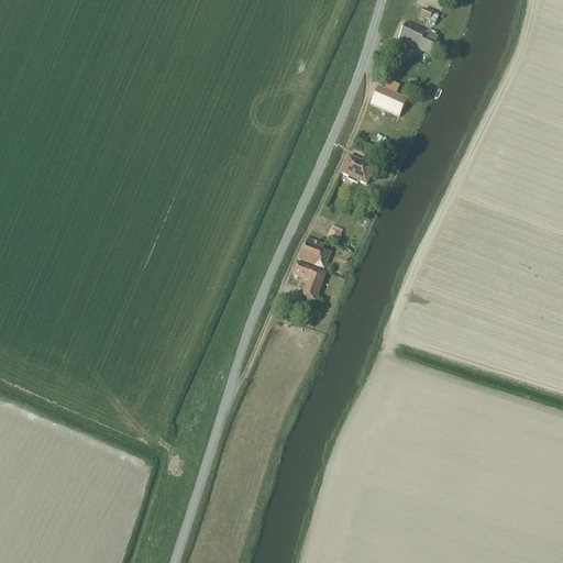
[(431,14),(423,10),(419,18),(429,22),(428,23),(434,26),(438,17),(431,13),(431,14)]
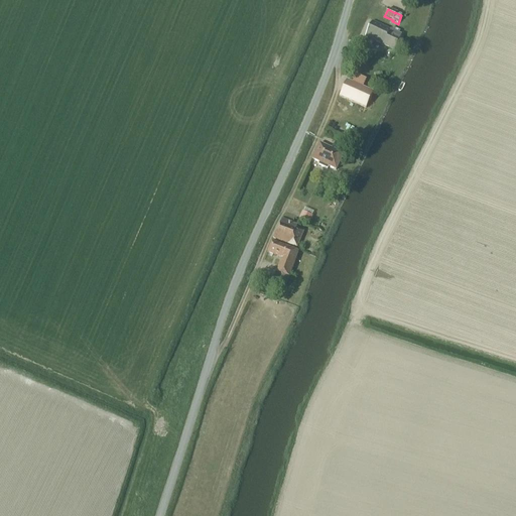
[(390,31),(371,22),(365,36),(394,50),(401,36),(398,34),(400,31),(392,28),(390,31)]
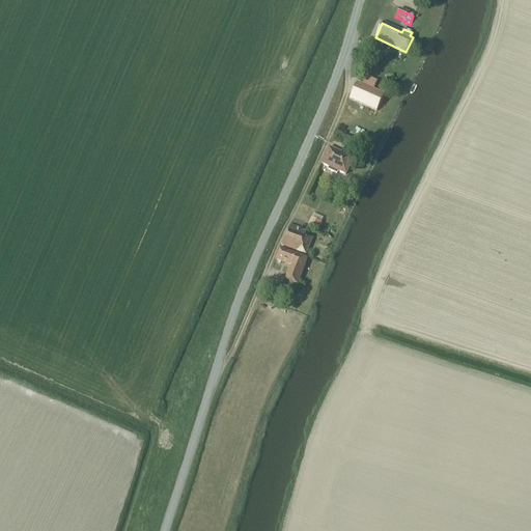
[(375,49),(379,42),(373,39),(370,47),(375,49)]
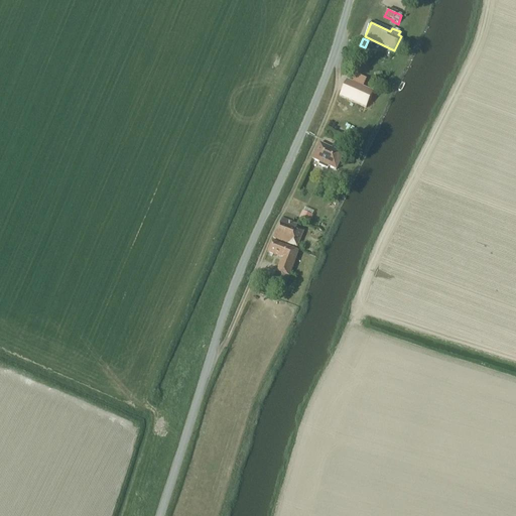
[(366,81),(355,76),(352,83),(362,88),(366,81)]
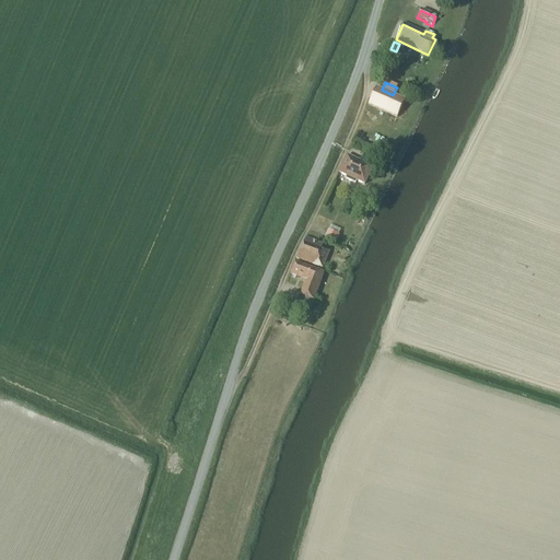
[(382,90),(375,88),(368,105),(396,118),(405,101),(393,95),(382,90)]
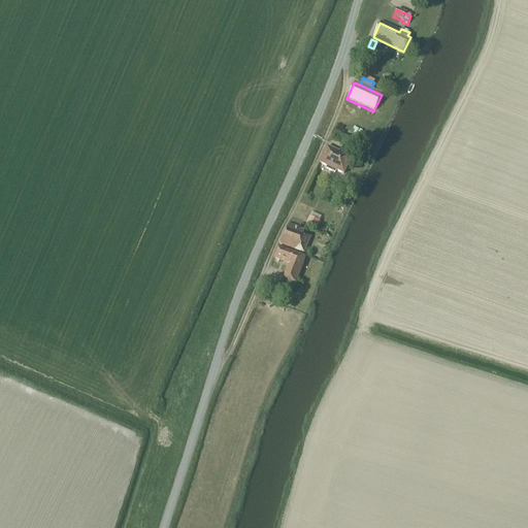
[(343,175),(352,159),(326,146),(318,164),(326,167),(325,169),(335,174),(336,172),(343,175)]
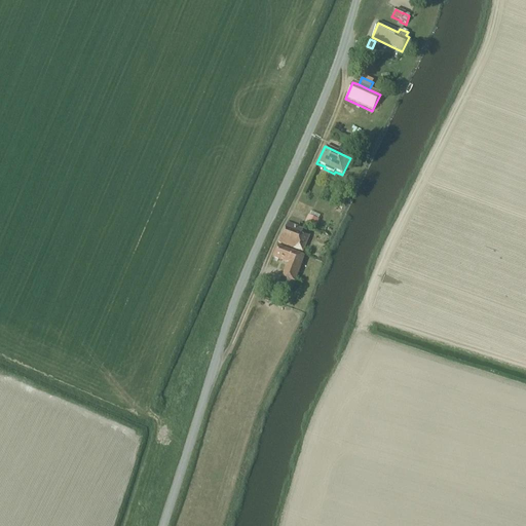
[(318,220),(309,215),(304,224),(314,228),(318,220)]
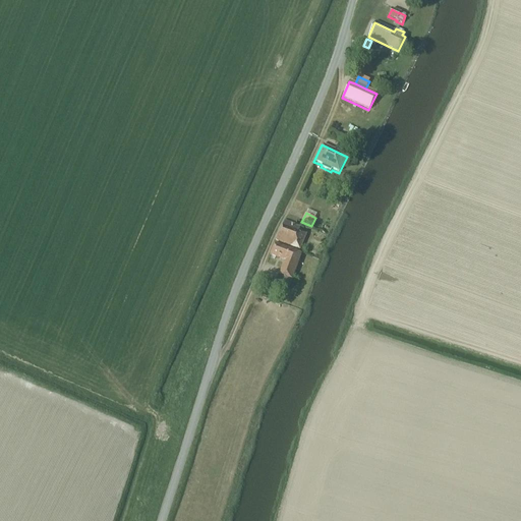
[(299,250),(307,235),(299,232),(301,229),(296,227),(296,226),(285,221),(275,240),(299,250)]
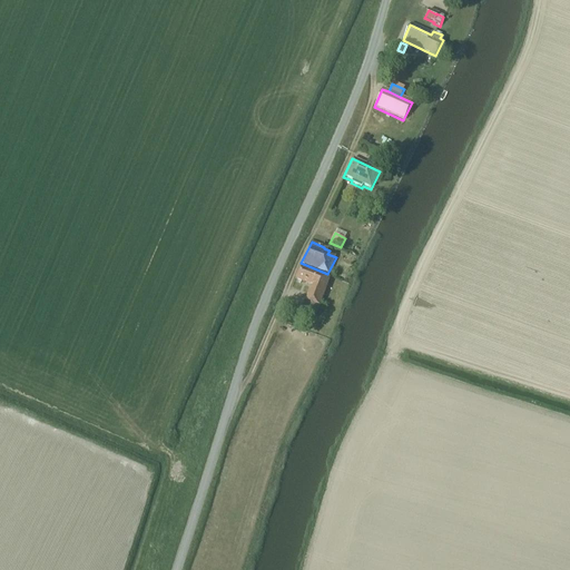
[(318,306),(330,278),(300,267),(294,279),(311,286),(304,302),(318,306)]
